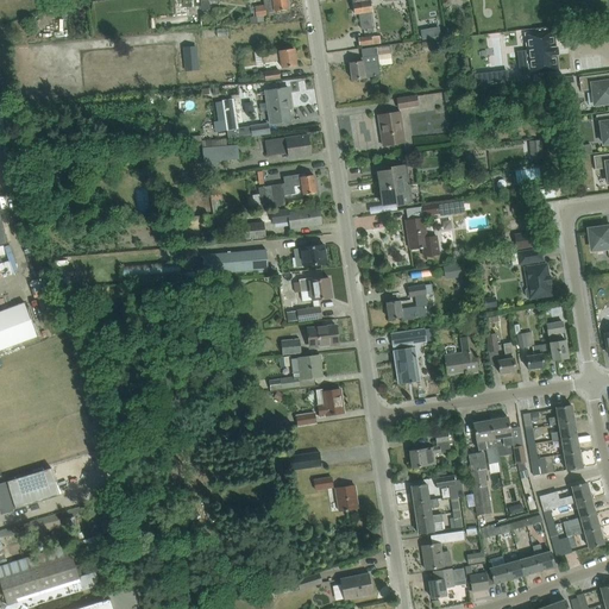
[(208,0),(200,0),(201,0),(200,0),(201,11),(209,10),(208,1),(208,0)]
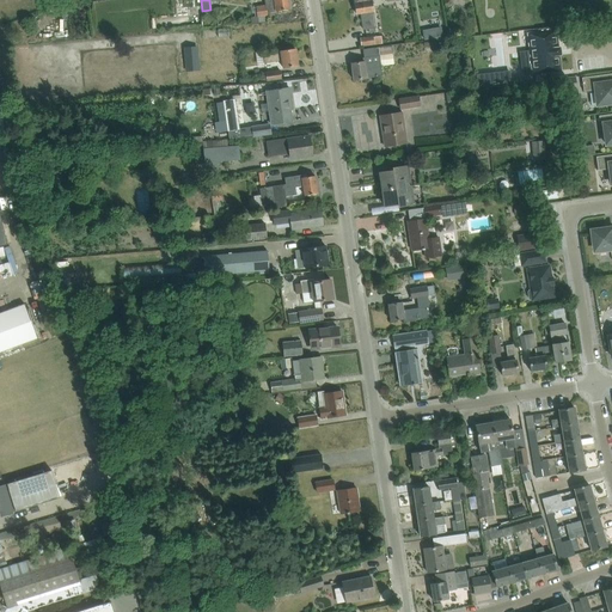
[(252,24),(268,22),(267,13),(289,10),(287,0),(264,0),(265,6),(256,7),(257,16),(251,17),(252,24)]
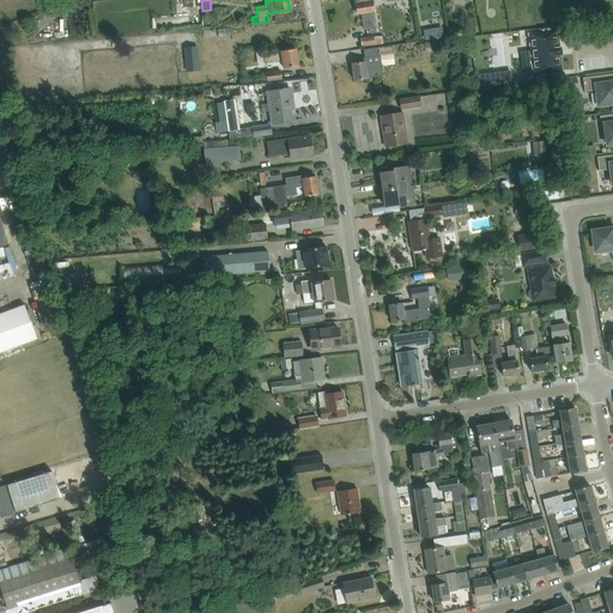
[(364,30),(376,28),(371,0),(374,0),(354,0),(357,14),(362,13),(364,30)]
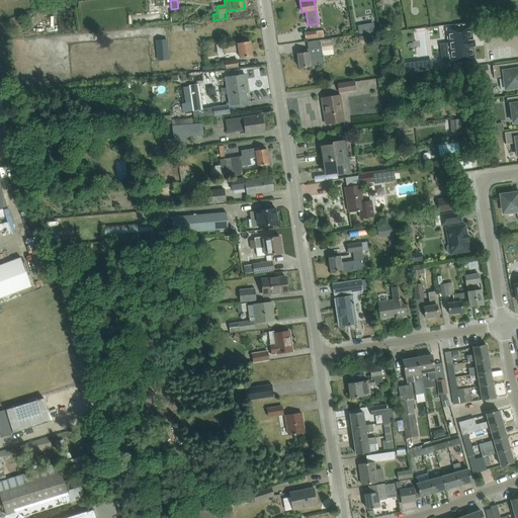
[(373,23),(357,26),(359,34),(374,31),(373,23)]
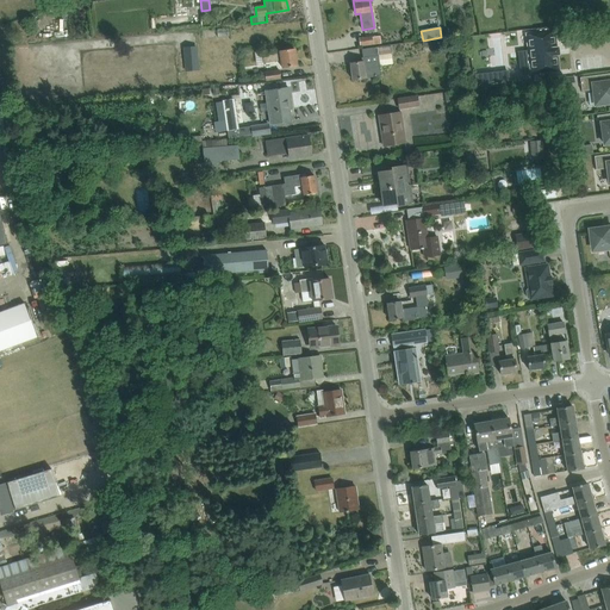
[(529,50),(520,51),(522,75),(531,74),(558,70),(556,55),(555,48),(553,31),(527,35),(529,50)]
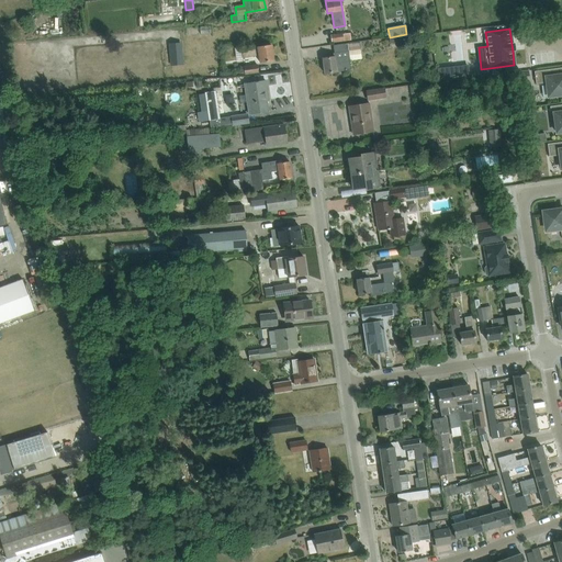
[(332,42),(343,41),(351,41),(350,33),(332,35),(332,42)]
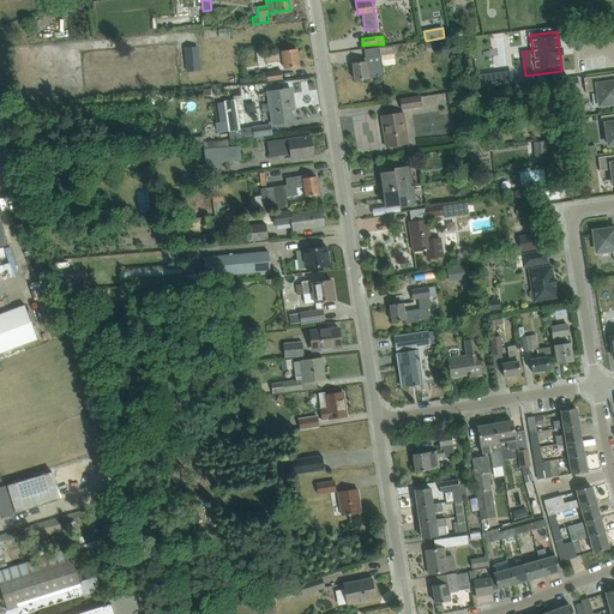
[(392,46),(380,48),(380,47),(363,49),(366,62),(353,64),(355,80),(371,78),(384,76),(383,66),(396,64),(393,53),(392,46)]
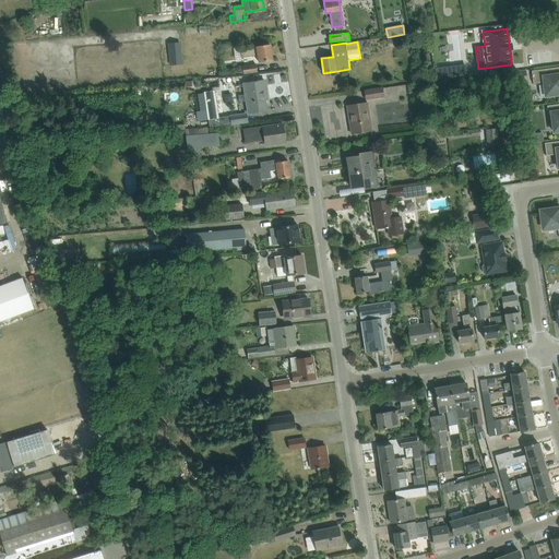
[(180,43),(167,44),(169,64),(182,64),(180,43)]
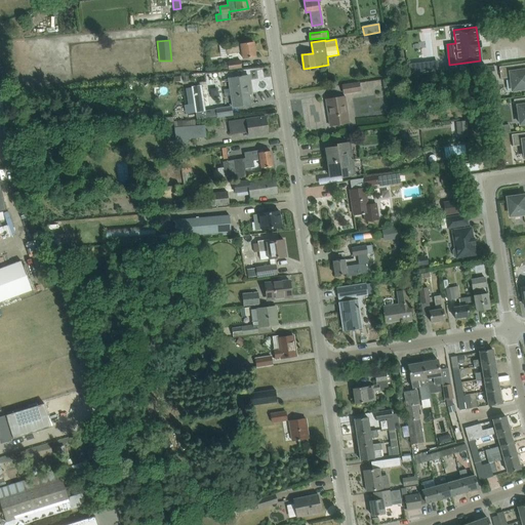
[(242,52),(243,58),(255,57),(253,42),(226,46),(227,54),(242,52)]
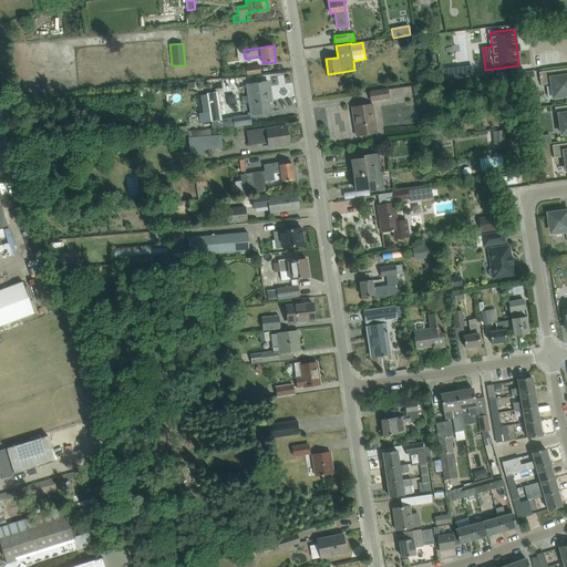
[(246,68),(247,76),(260,74),(259,65),(246,68)]
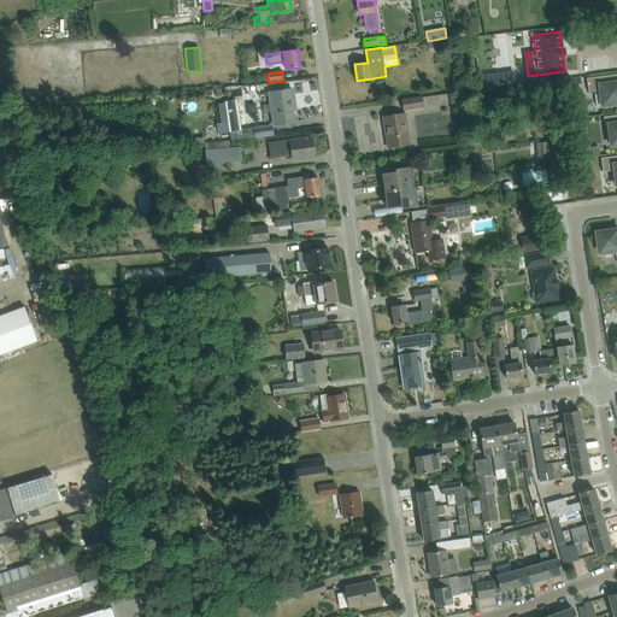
[(480,77),(481,89),(515,84),(513,72),(480,77)]
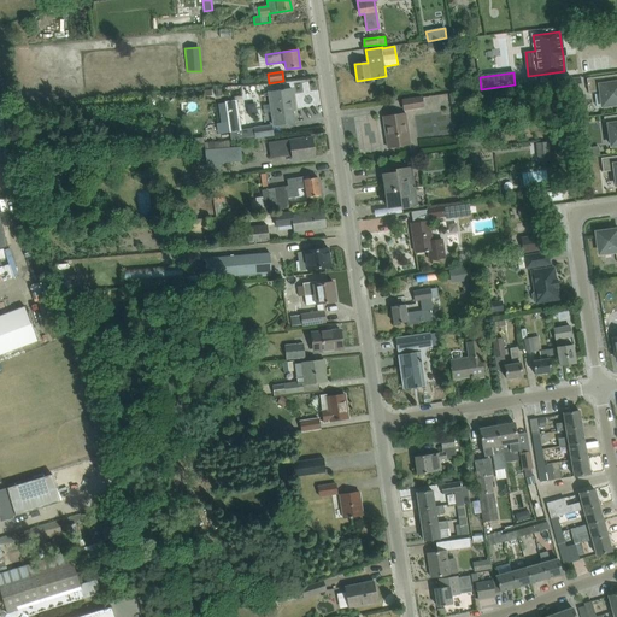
[(616,74),(587,78),(588,92),(600,90),(603,106),(616,104),(616,74)]
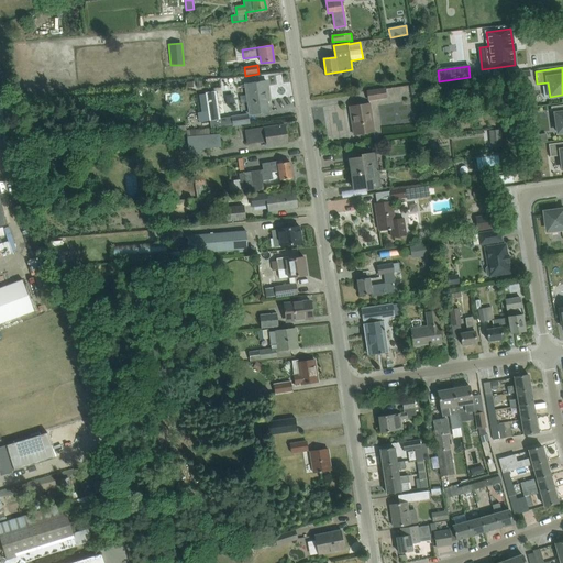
[(258,81),(256,81),(256,83),(244,85),(249,114),(268,111),(267,101),(269,101),(266,81),(258,83),(258,81)]
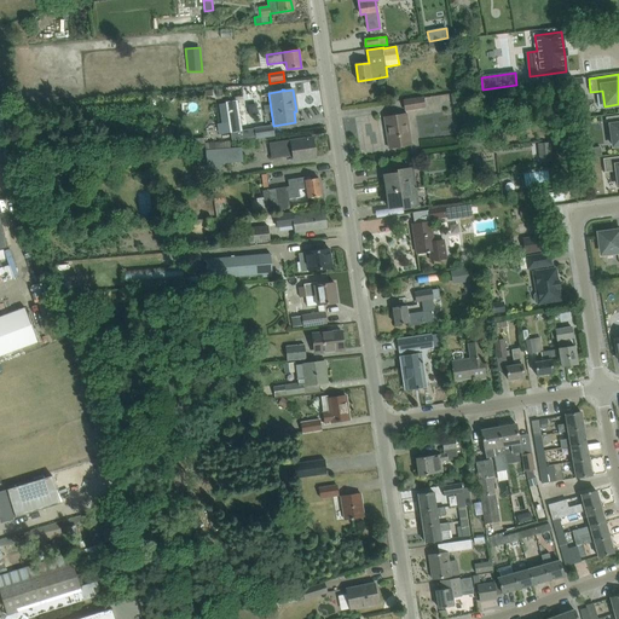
[(405,110),(424,108),(423,98),(404,100),(405,110)]
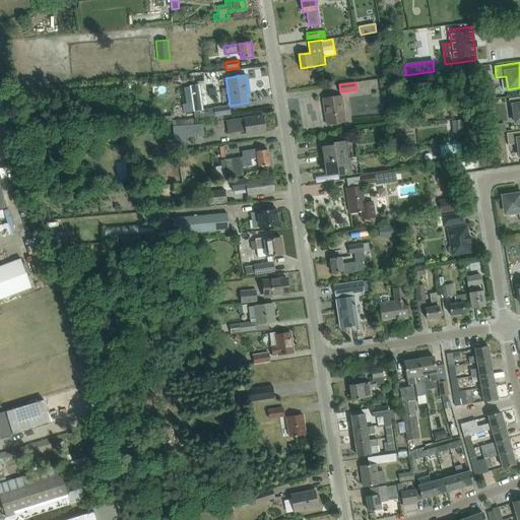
[(190,87),(184,88),(186,104),(192,103),(193,112),(194,118),(203,117),(214,115),(214,116),(229,114),(231,114),(230,106),(228,106),(213,108),(203,109),(199,83),(190,85),(190,87)]
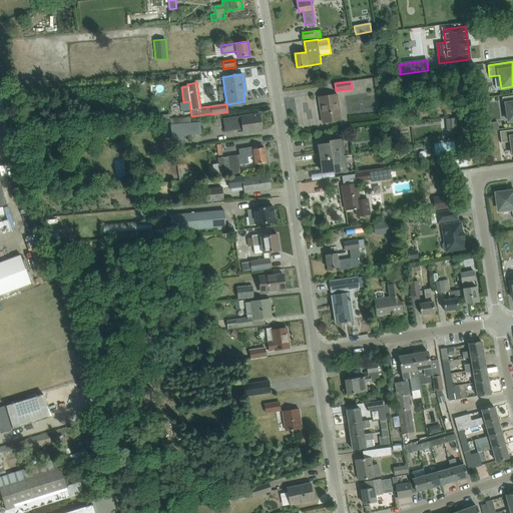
[(323,123),(341,120),(337,94),(319,97),(323,123)]
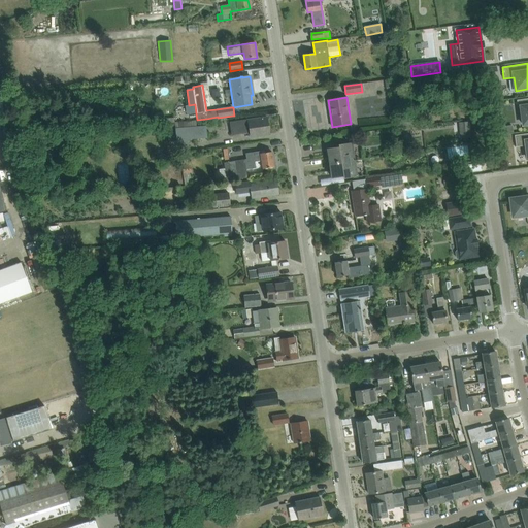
[(527,98),(517,100),(518,107),(521,107),(523,125),(527,124),(527,98)]
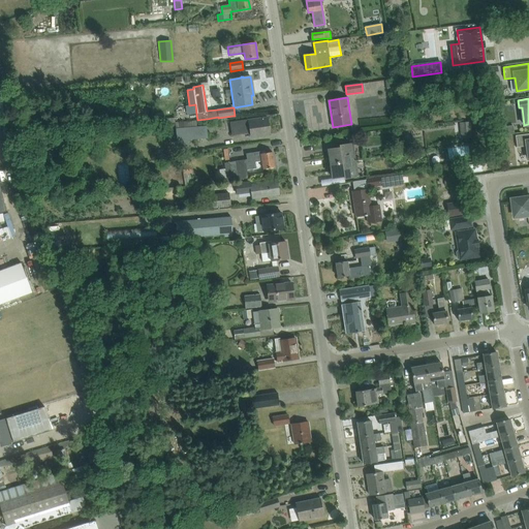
[(138,107),(135,115),(145,119),(149,111),(139,106),(138,107)]
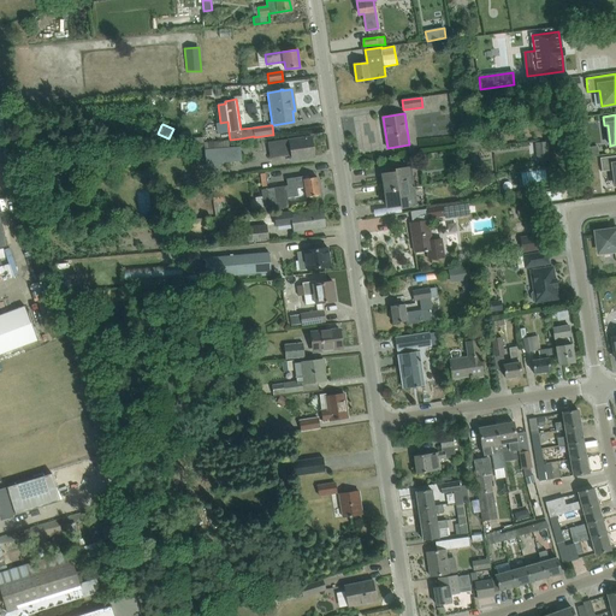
[(291,154),(292,160),(314,157),(312,137),(268,143),(271,158),(291,154)]
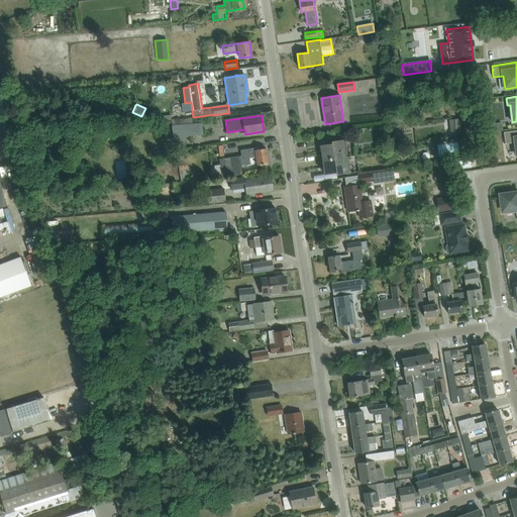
[(192,118),(171,120),(171,126),(173,145),(185,144),(184,137),(203,135),(201,123),(193,123),(192,118)]
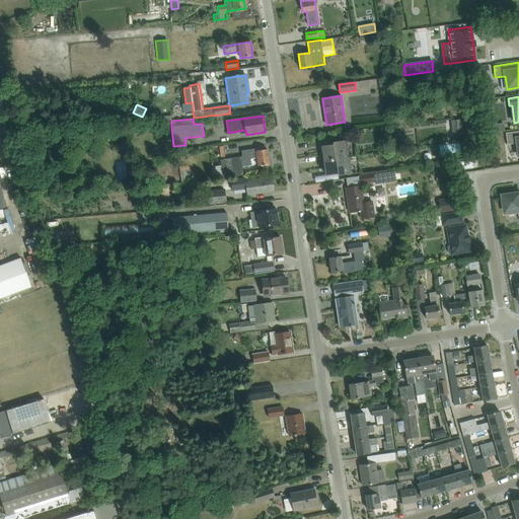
[(461,120),(451,121),(452,128),(462,127),(461,120)]
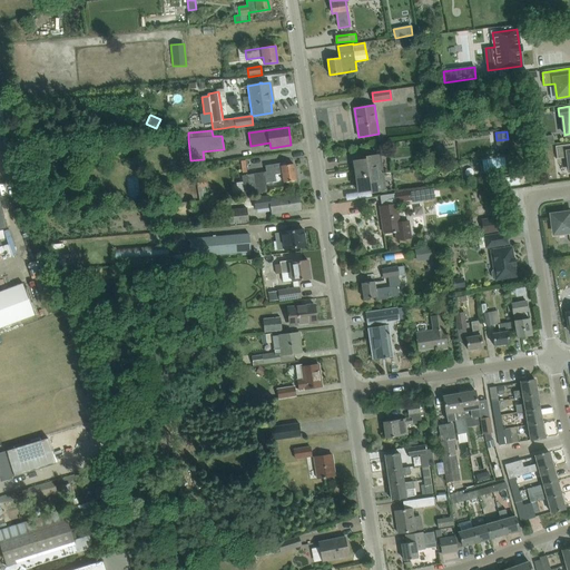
[(569,144),(556,146),(557,158),(568,157),(569,172),(569,144)]
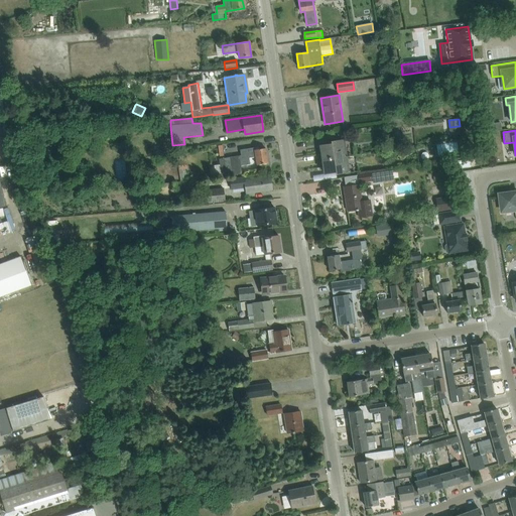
[(441,139),(442,151),(456,150),(455,138),(441,139)]
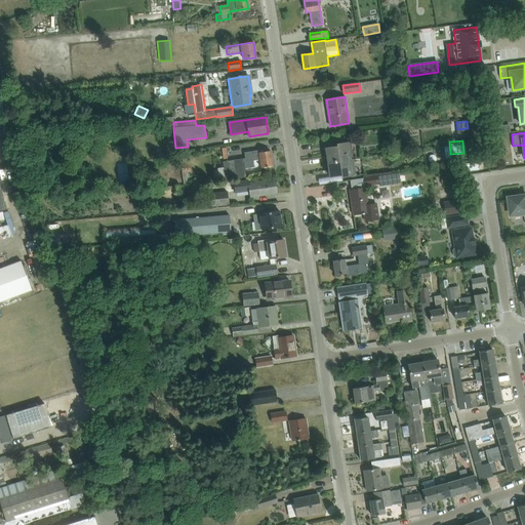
[(337,145),(337,147),(325,149),(327,163),(350,159),(348,143),(337,145)]
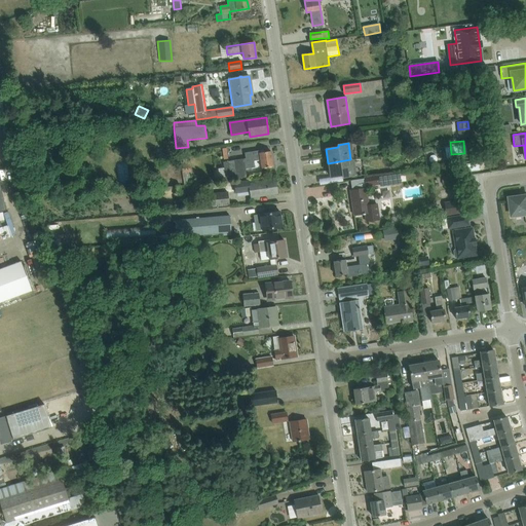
[(245,153),(246,158),(241,158),(242,159),(223,162),(226,181),(247,177),(246,168),(255,167),(254,161),(260,160),(262,168),(273,166),(270,151),(260,153),(259,151),(245,153)]
